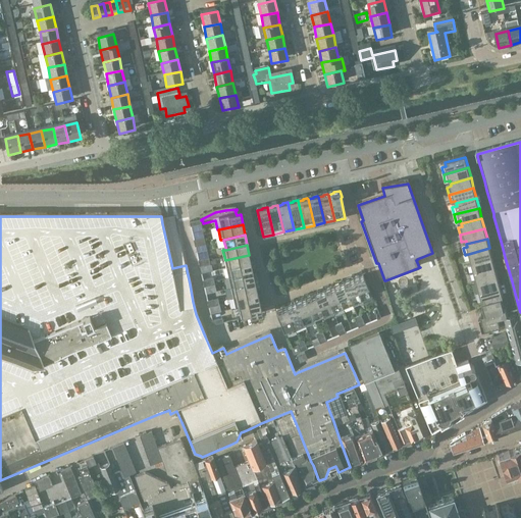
[(471,261),(472,264),(492,258),(489,248),(465,255),(467,262),(471,261)]
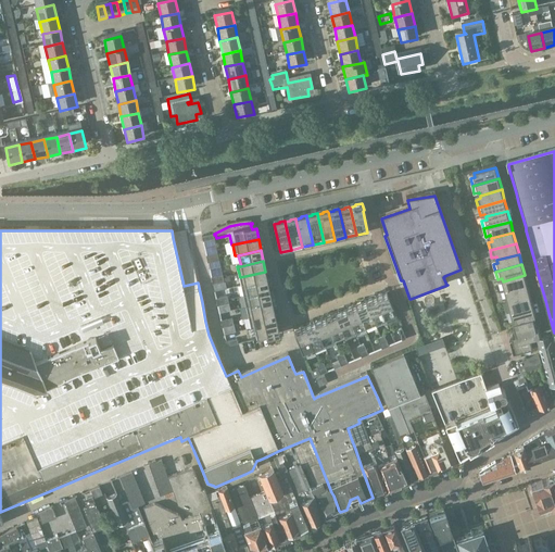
[(242,288),(246,288),(268,283),(265,272),(240,277),(242,288)]
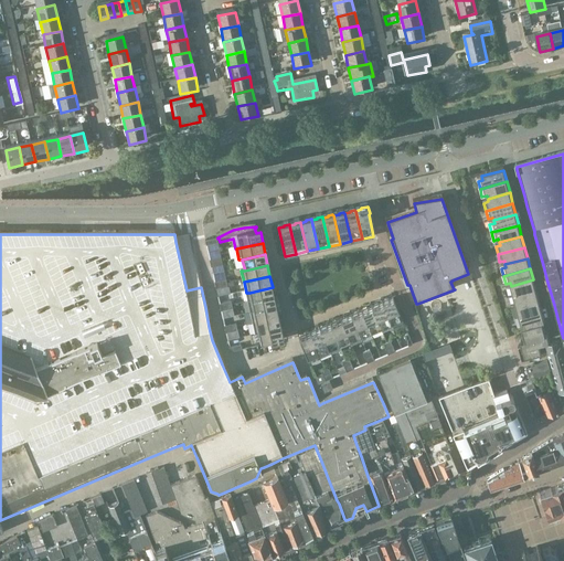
[(507,290),(509,298),(536,290),(533,279),(511,286),(512,289),(507,290)]
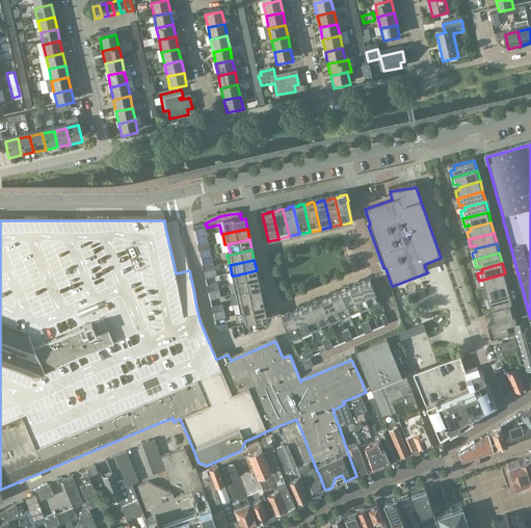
[(257,270),(235,275),(237,286),(259,281),(257,270)]
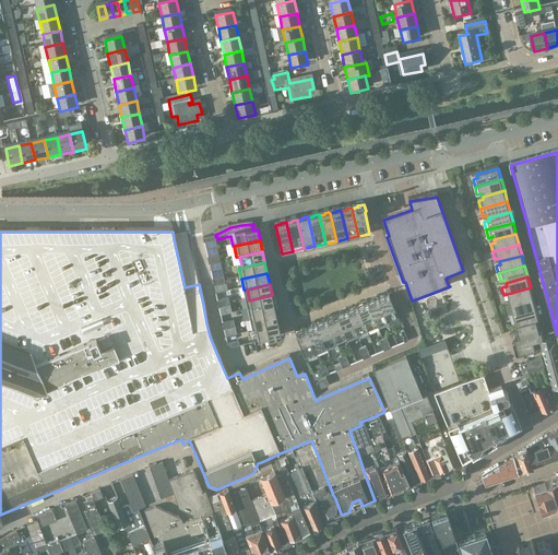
[(510,302),(511,305),(533,298),(531,287),(503,295),(506,303),(510,302)]
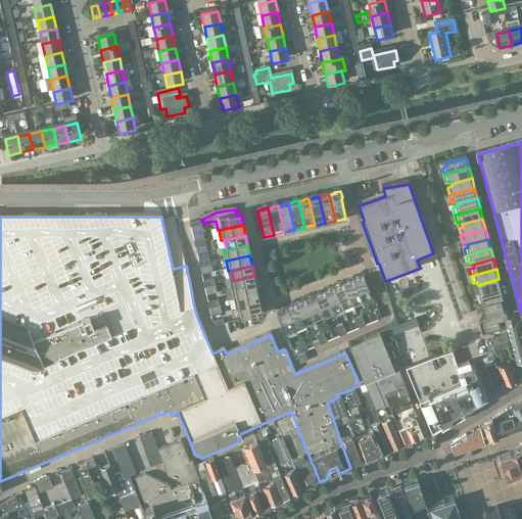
[(256,286),(254,276),(233,281),(235,290),(232,291),(256,286)]
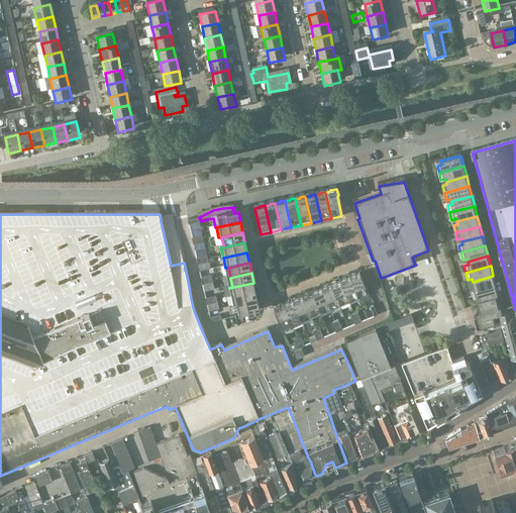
[(360,276),(350,280),(358,299),(369,295),(360,276)]
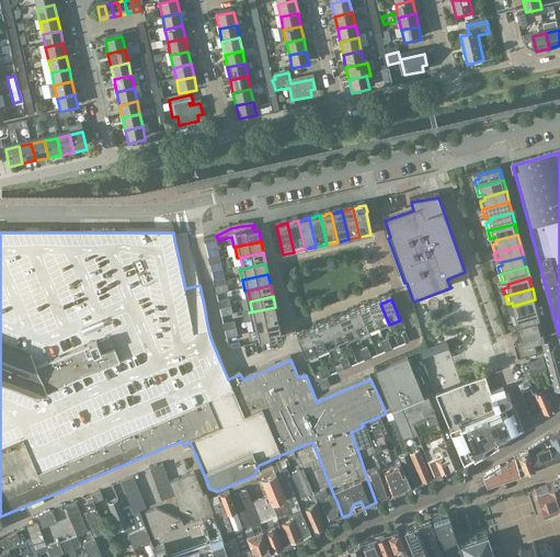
[(510,309),(512,318),(538,310),(535,299),(513,306),(514,308),(510,309)]
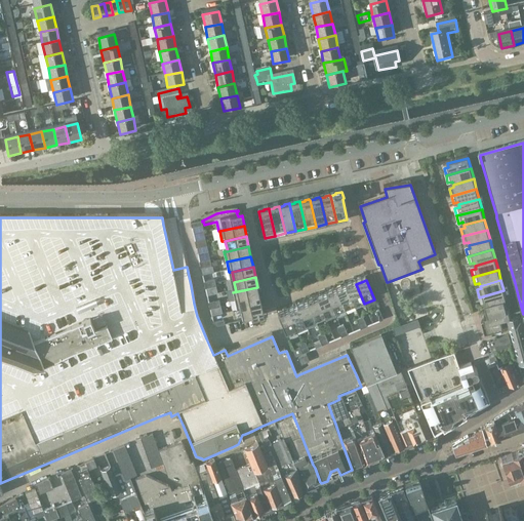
[(356,284),(347,288),(355,308),(364,304),(356,284)]
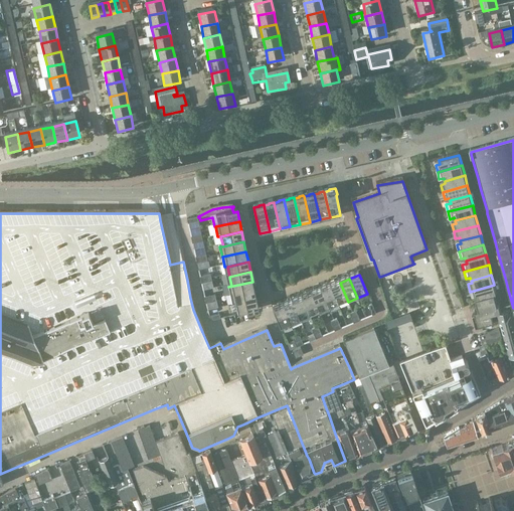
[(228,287),(230,297),(254,292),(252,282),(228,287)]
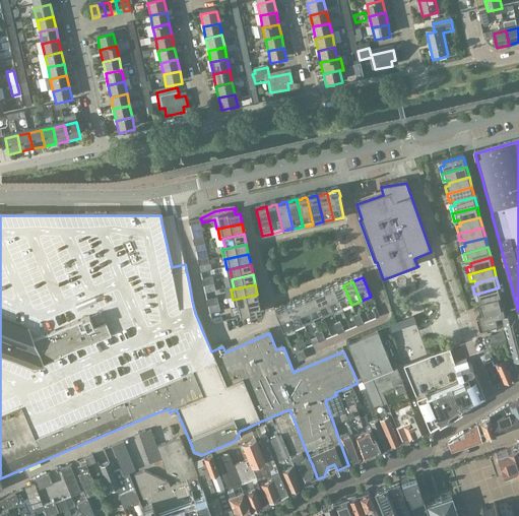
[(343,285),(333,289),(341,309),(351,305),(343,285)]
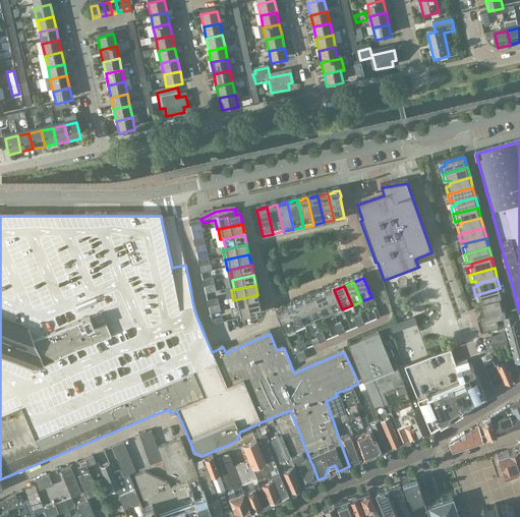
[(503,298),(500,288),(475,295),(476,302),(481,301),(481,303),(503,298)]
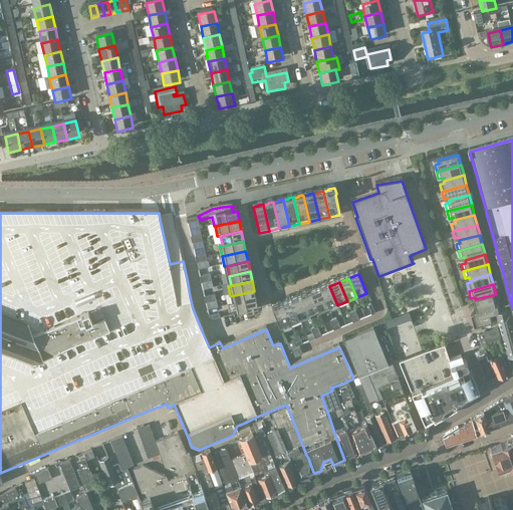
[(328,309),(337,305),(329,286),(320,290),(328,309)]
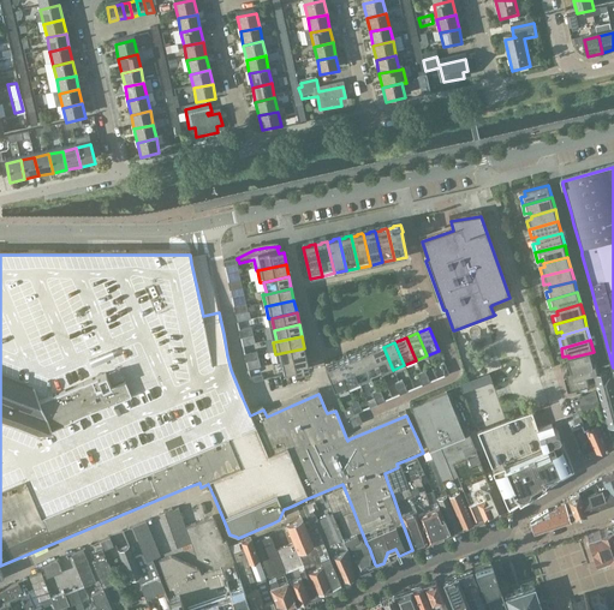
[(371,352),(381,375),(383,378),(394,375),(393,370),(383,347),(371,352)]
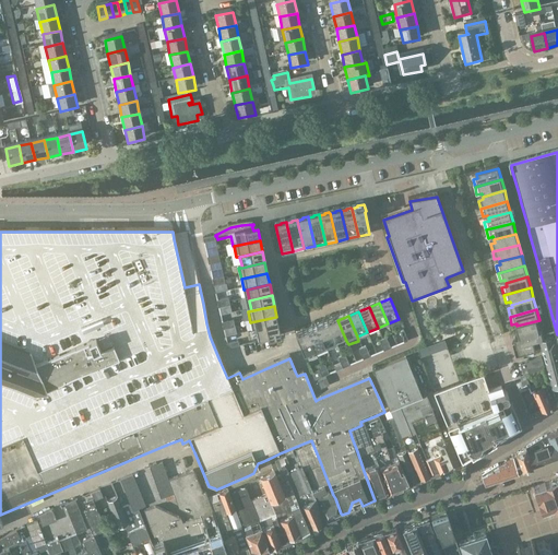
[(250,322),(252,333),(279,328),(276,317),(250,322)]
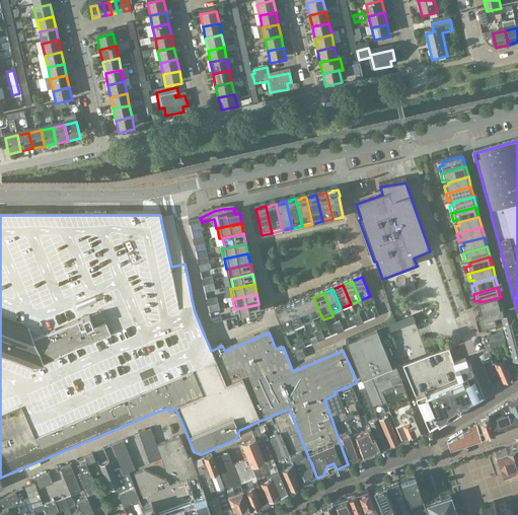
[(313,297),(304,301),(312,320),(321,316),(313,297)]
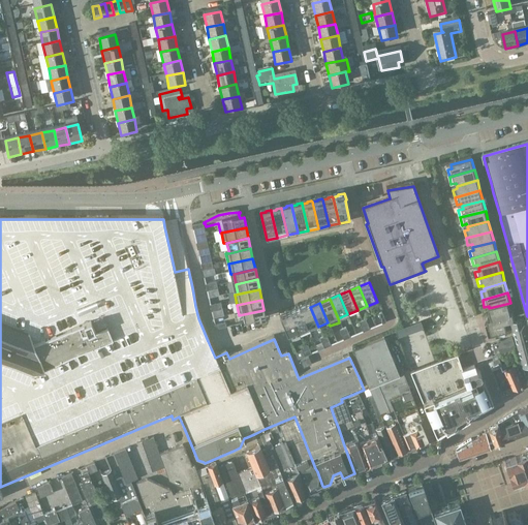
[(510,304),(510,303),(489,308),(492,319),(488,321),(490,327),(485,328),(489,341),(507,336),(504,325),(515,321),(513,314),(511,315),(508,304),(510,304)]
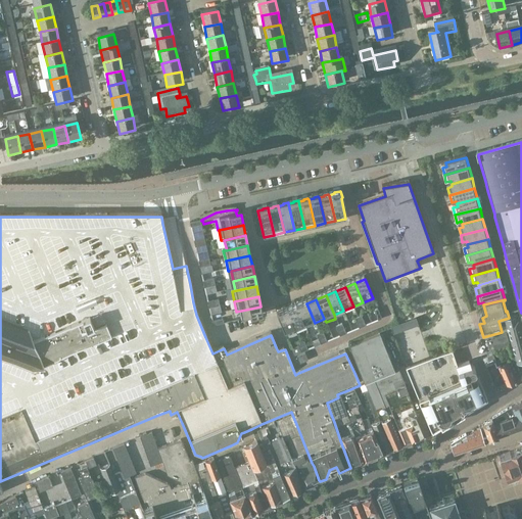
[(304,327),(315,323),(306,303),(296,307),(304,327)]
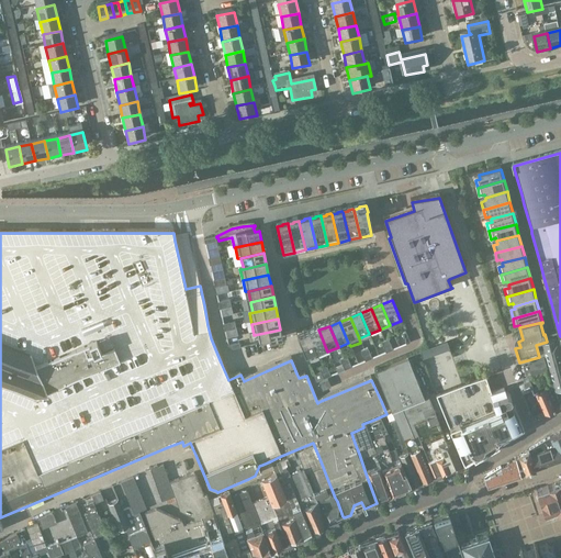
[(283,341),(280,330),(254,335),(255,336),(258,335),(260,346),(283,341)]
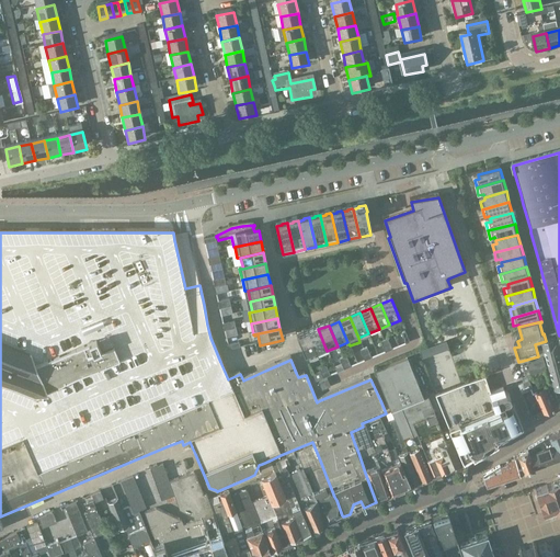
[(308,333),(317,355),(318,359),(329,354),(327,351),(318,329),(308,333)]
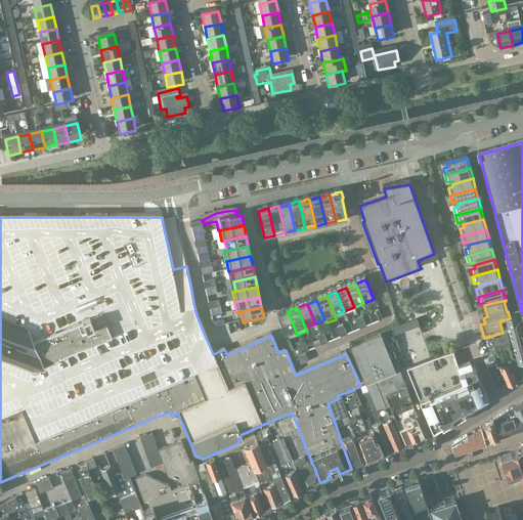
[(286,336),(296,332),(288,311),(277,315),(286,336)]
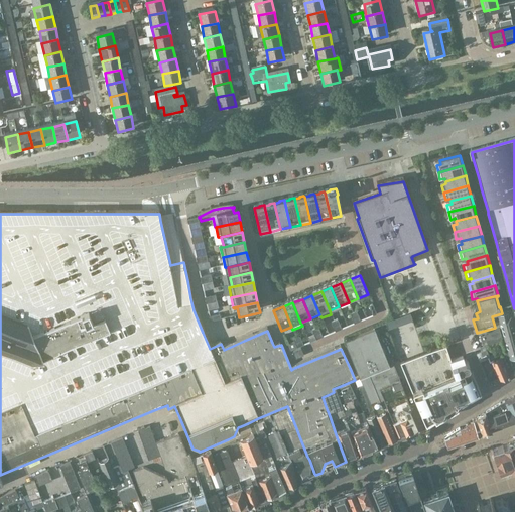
[(514,314),(513,314),(512,313),(512,312),(511,313),(500,316),(499,316),(499,317),(503,332),(504,333),(505,336),(511,360),(514,359),(514,314)]
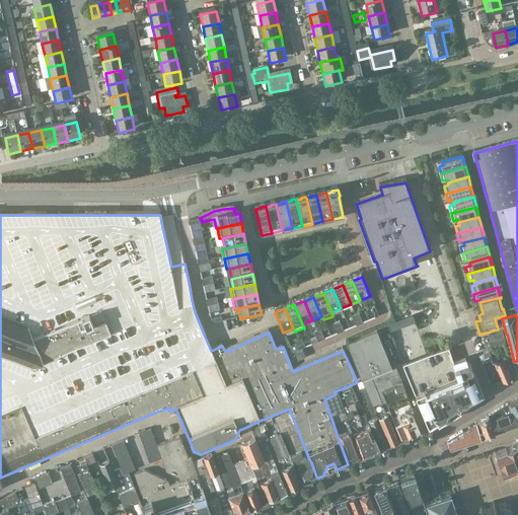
[(392,326),(388,328),(390,334),(416,325),(414,319),(392,326)]
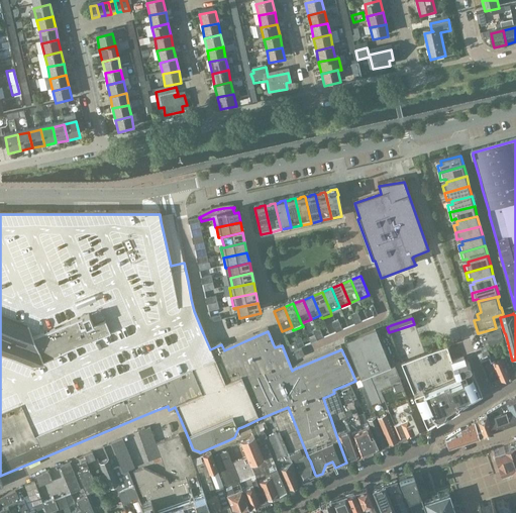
[(362,385),(364,390),(388,447),(398,443),(394,434),(396,433),(399,442),(413,436),(426,431),(413,400),(409,402),(404,390),(395,370),(392,371),(376,332),(344,344),(360,382),(360,383),(362,385)]
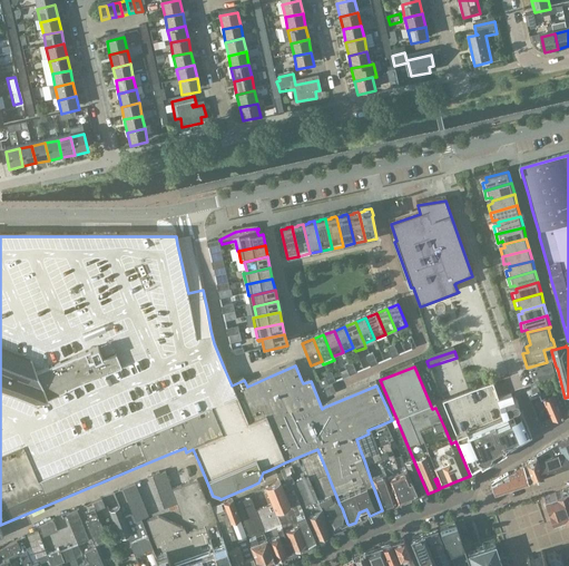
[(537,373),(531,374),(536,386),(557,378),(553,368),(537,373)]
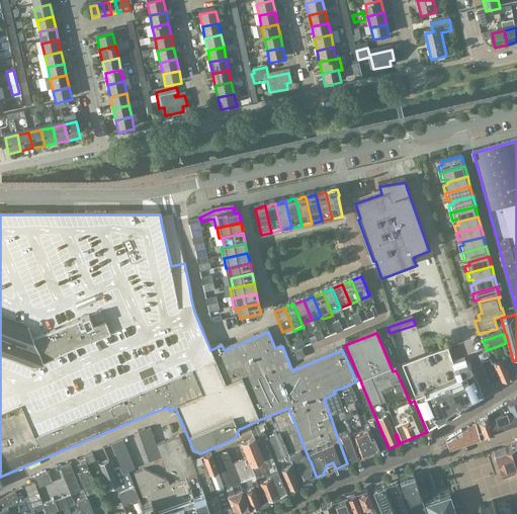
[(415,397),(418,403),(428,430),(429,431),(438,425),(449,419),(460,413),(471,406),(483,400),(484,399),(483,397),(474,374),(469,376),(469,374),(468,372),(470,370),(471,368),(470,367),(468,365),(466,365),(464,360),(453,364),(448,350),(429,356),(404,366),(404,367),(415,397)]
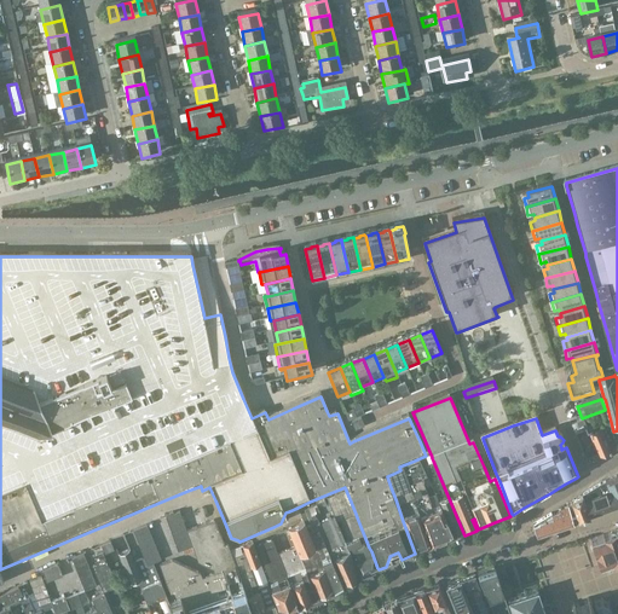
[(365,422),(353,429),(358,434),(369,430),(365,422)]
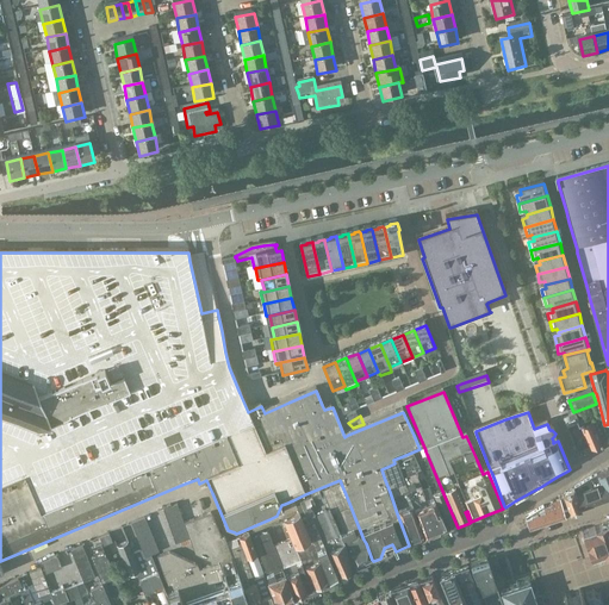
[(563,422),(567,431),(577,455),(589,450),(589,453),(602,448),(592,426),(585,429),(584,426),(579,428),(575,417),(563,422)]
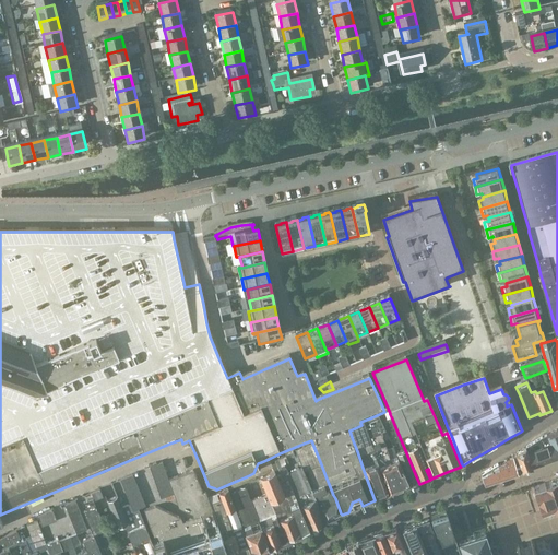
[(380,420),(365,425),(367,432),(380,470),(389,495),(402,491),(391,462),(389,457),(390,457),(389,452),(386,444),(382,436),(387,435),(380,420)]
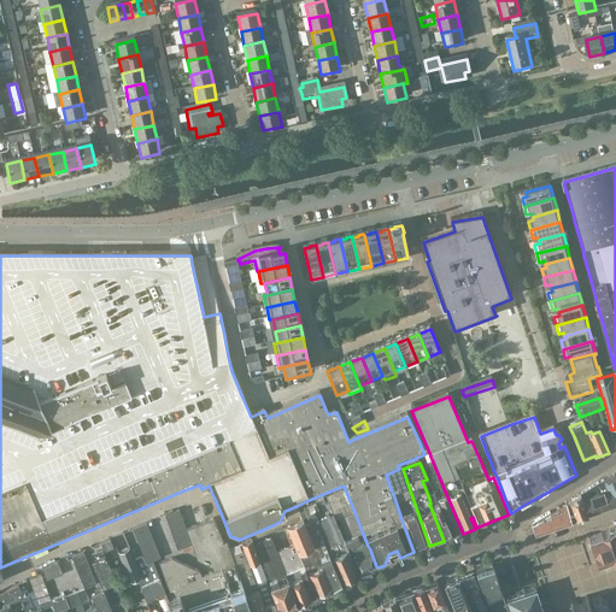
[(453,537),(463,534),(434,465),(429,468),(444,502),(439,504),(453,537)]
